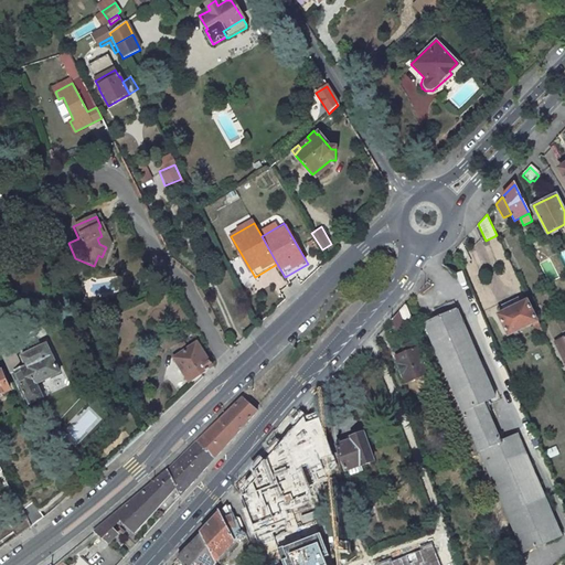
[(499,237),(471,248),(480,270),(508,259),(499,237)]
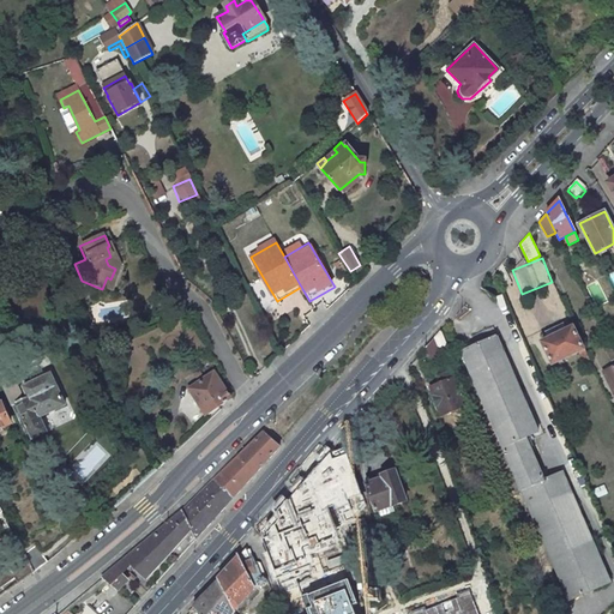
[(511,283),(501,263),(494,272),(501,289),(511,283)]
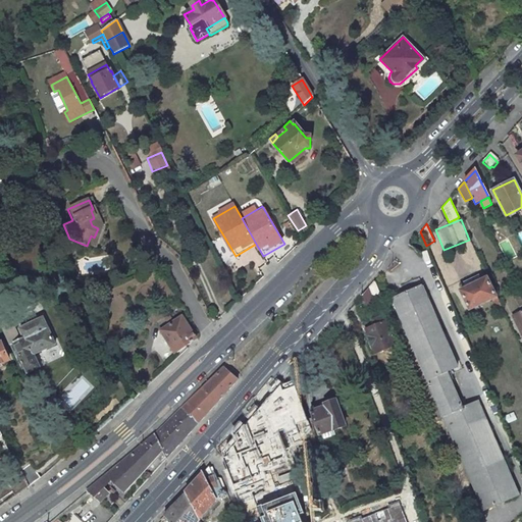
[(461,291),(469,310),(491,300),(496,298),(486,278),(481,281),(478,275),(463,282),(466,289),(461,291)]
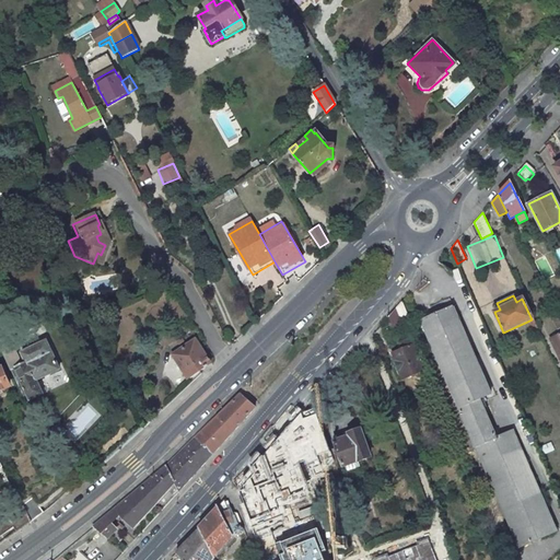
[(388,316),(393,326),(409,319),(401,301),(388,316)]
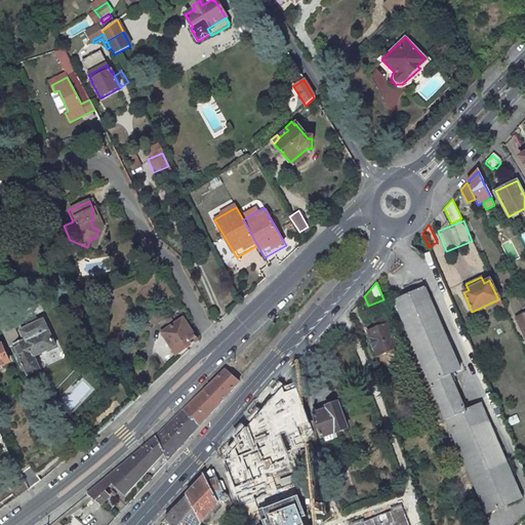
[(394,301),(487,513),(522,498),(481,404),(466,411),(449,373),(459,369),(425,288),(394,301)]
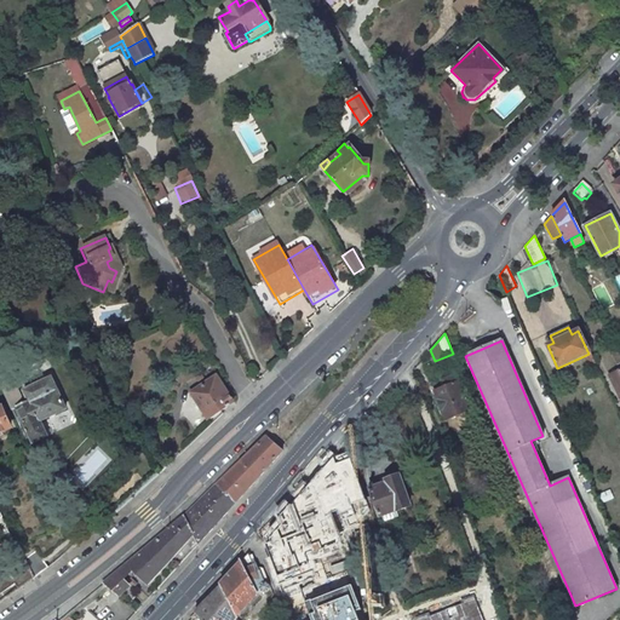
[(592,356),(590,352),(589,354),(584,356),(590,371),(597,368),(592,356)]
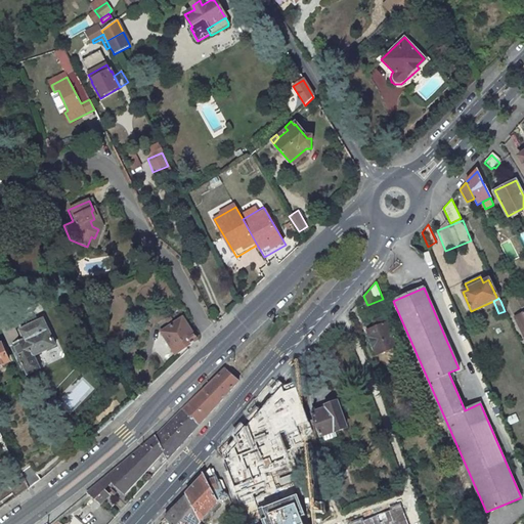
[(523,312),(515,317),(523,336),(523,312)]
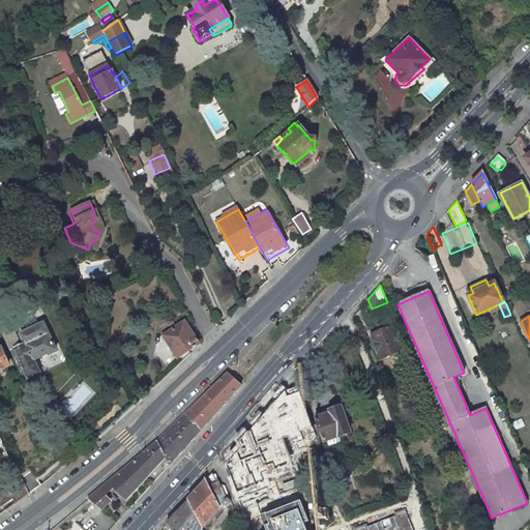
[(9,318),(5,320),(17,346),(21,345),(9,318)]
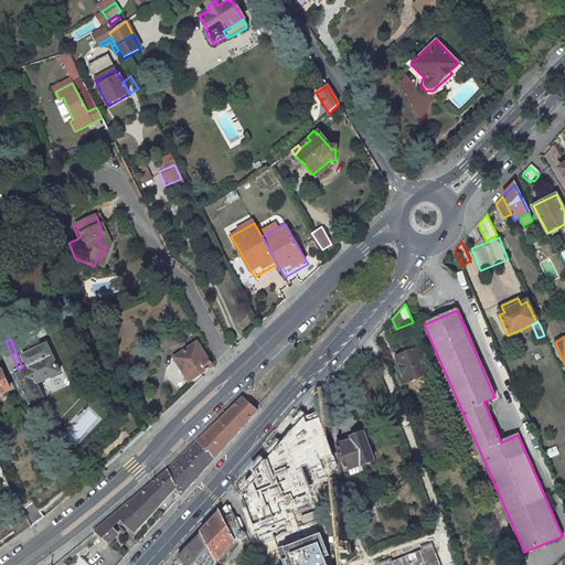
[(52,356),(46,345),(21,356),(25,365),(22,368),(18,369),(6,341),(0,342),(0,349),(11,373),(14,372),(29,404),(41,398),(39,392),(35,385),(59,373),(52,356)]
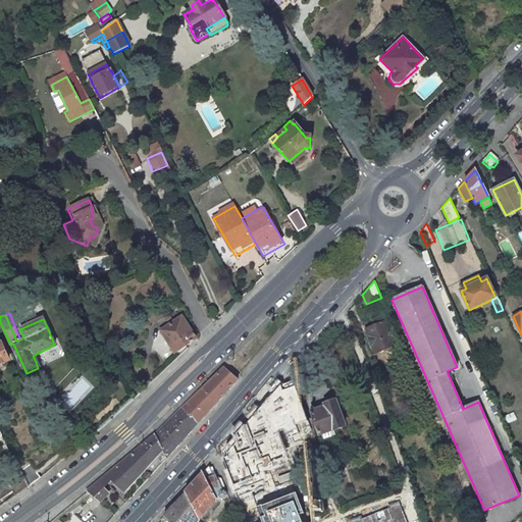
[(375,353),(394,345),(384,321),(387,320),(385,315),(382,316),(381,315),(370,320),(372,325),(366,328),(367,332),(373,348),(375,353)]
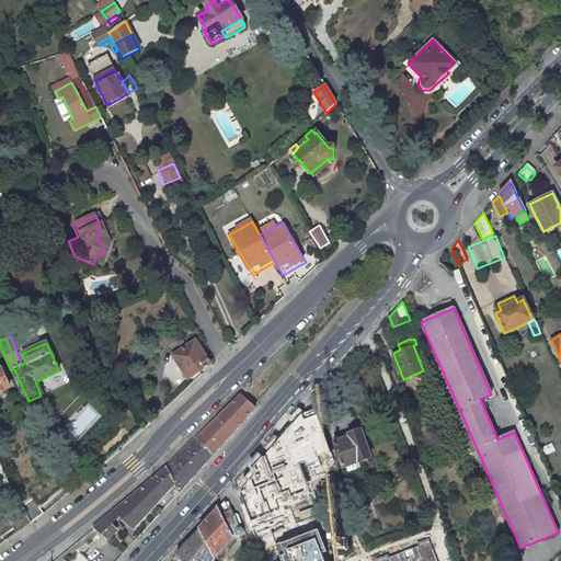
[(172,355),(187,379),(212,364),(195,340),(172,355)]
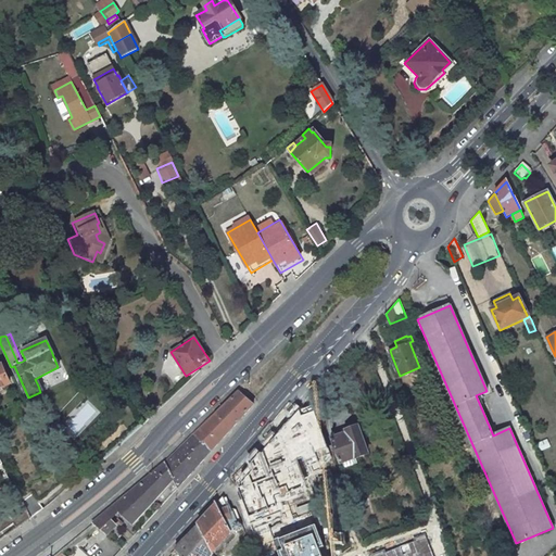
[(61,345),(51,351),(58,367),(35,379),(38,386),(72,370),(61,345)]
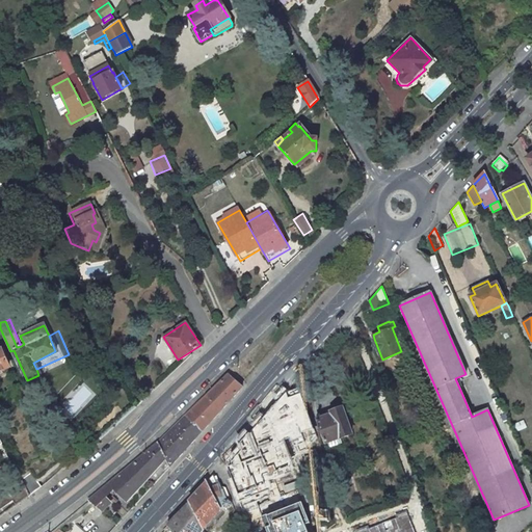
[(377,355),(380,354),(374,339),(371,340),(377,355)]
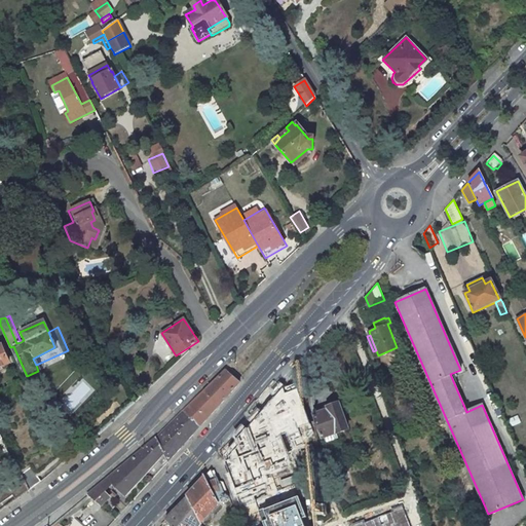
[(0,366),(8,363),(1,345),(0,345),(0,366)]
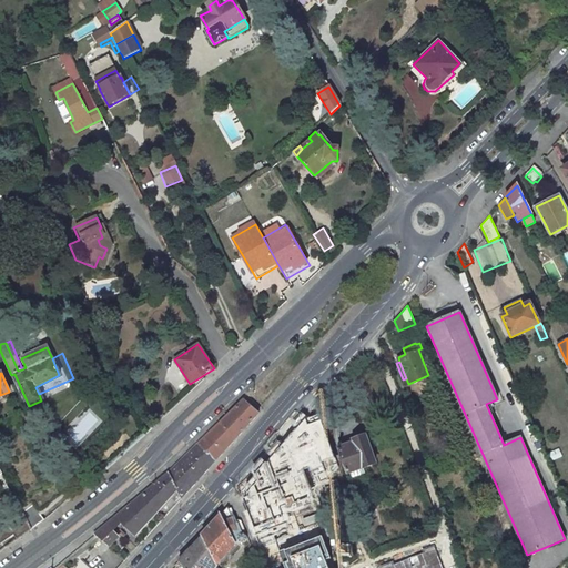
[(255,411),(244,401),(192,453),(208,468),(234,440),(260,415),(255,411)]
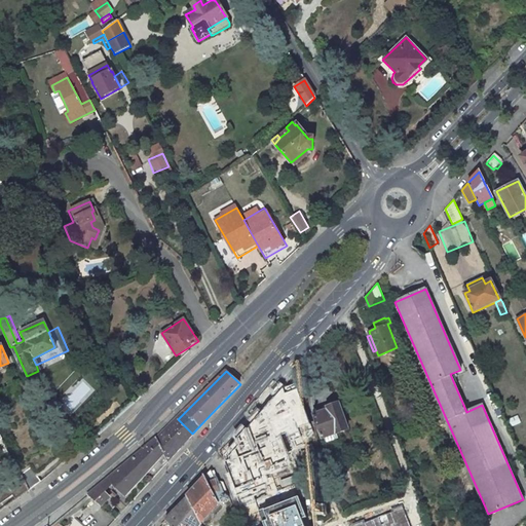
[(328,411),(314,415),(323,441),(351,431),(342,401),(326,406),(328,411)]
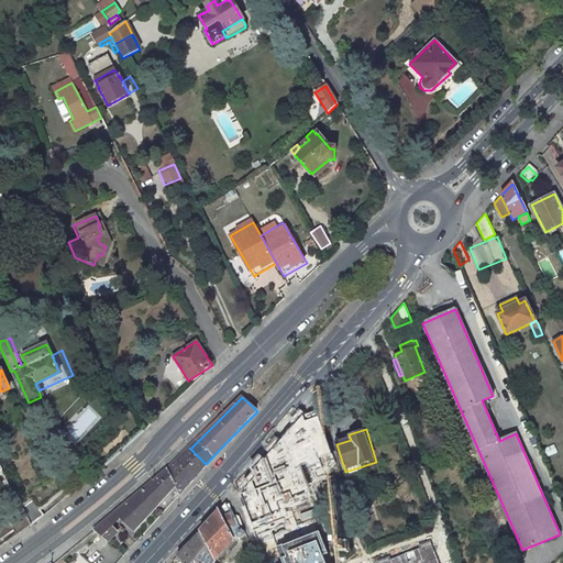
[(306,437),(284,445),(296,472),(317,462),(306,437)]
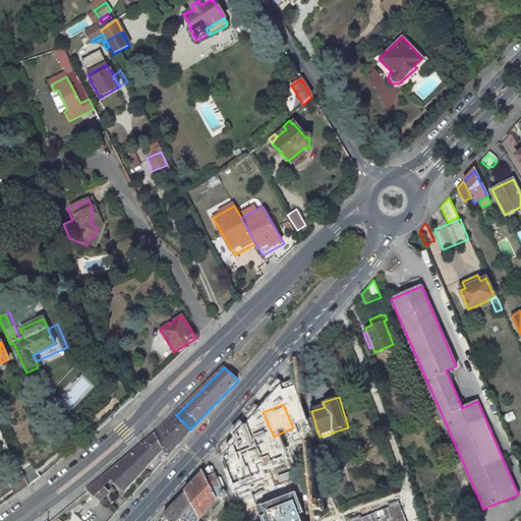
[(154,444),(158,440),(166,456),(190,429),(176,415),(154,437),(107,475),(123,491),(157,455),(152,449),(155,446),(154,444)]
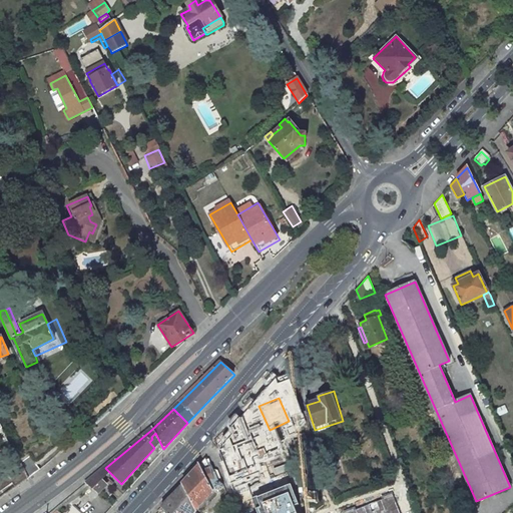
[(27,478),(39,469),(29,455),(19,461),(27,478)]
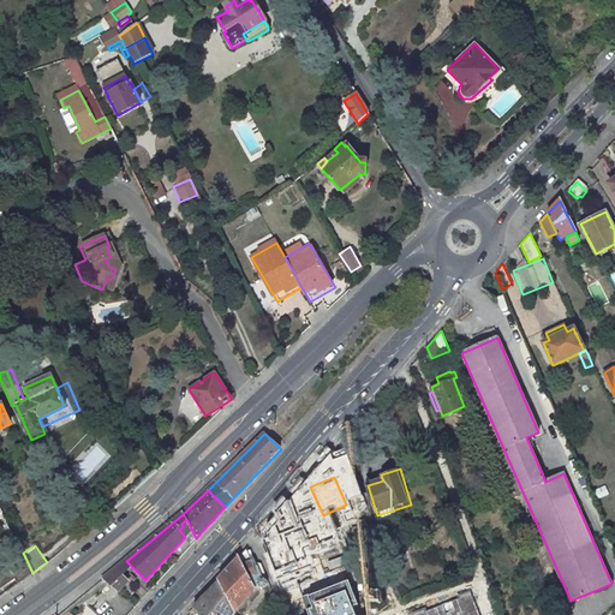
[(218,581),(233,609),(230,614),(231,614),(233,614),(236,611),(254,591),(262,608),(274,602),(267,581),(260,566),(255,562),(251,551),(246,549),(218,580),(218,581)]
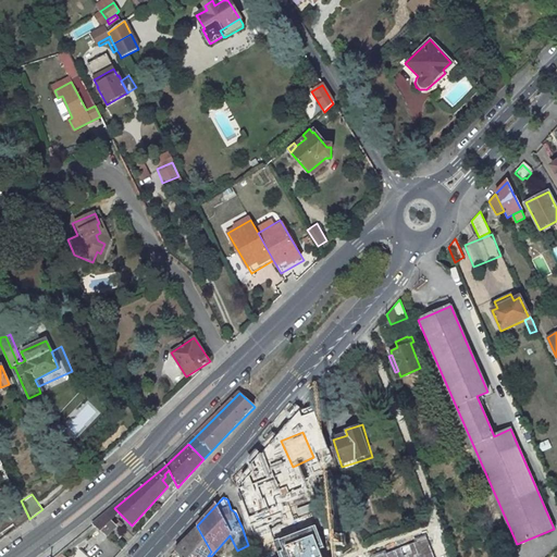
[(113,527),(106,516),(95,525),(103,534),(113,527)]
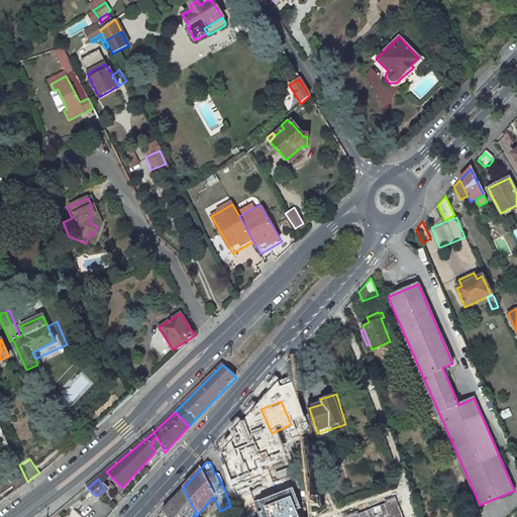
[(250,483),(231,488),(238,516),(253,516),(259,516),(250,483)]
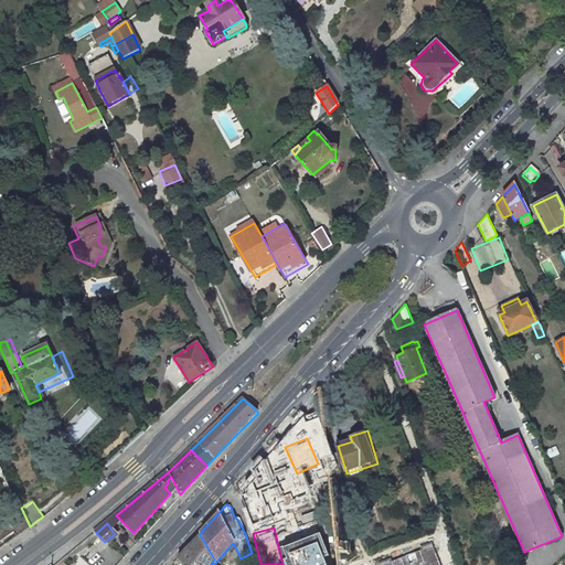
[(200,534),(177,558),(182,564),(210,564),(211,564),(214,560),(200,534)]
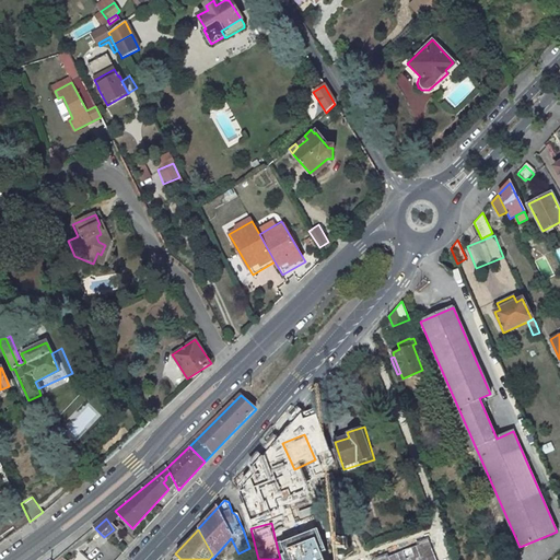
[(393,538),(374,544),(378,559),(441,559),(440,556),(424,559),(423,559),(421,551),(397,557),(393,538)]
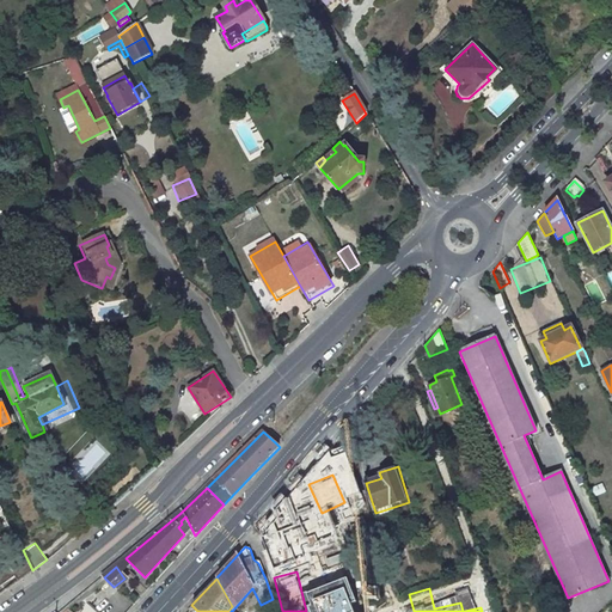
[(65,609),(67,611),(96,611),(80,597),(65,609)]
